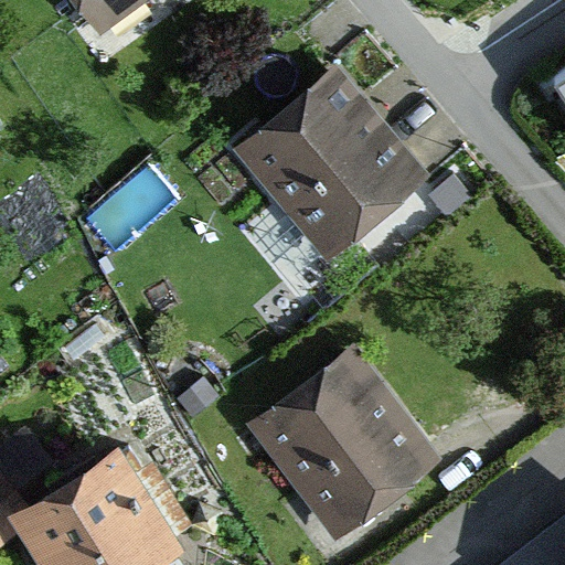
[(75,0),(98,33),(146,0),(75,0)]
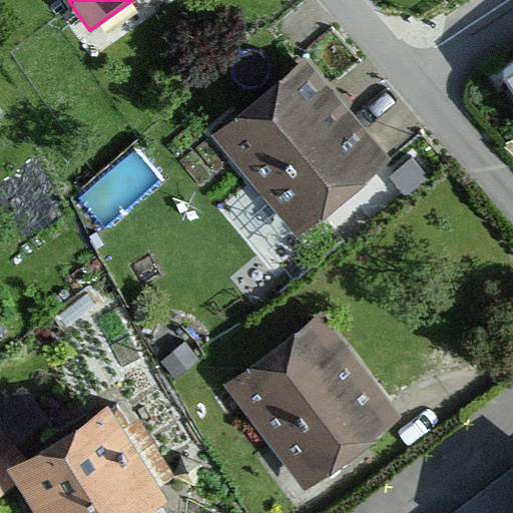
[(388,162),(300,59),(209,137),(298,239),(388,162)]
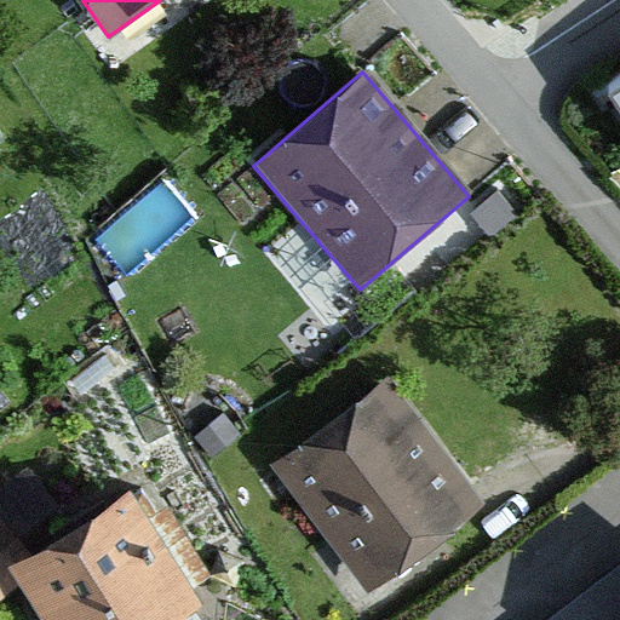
[(619,86),(608,93),(619,110),(619,86)]
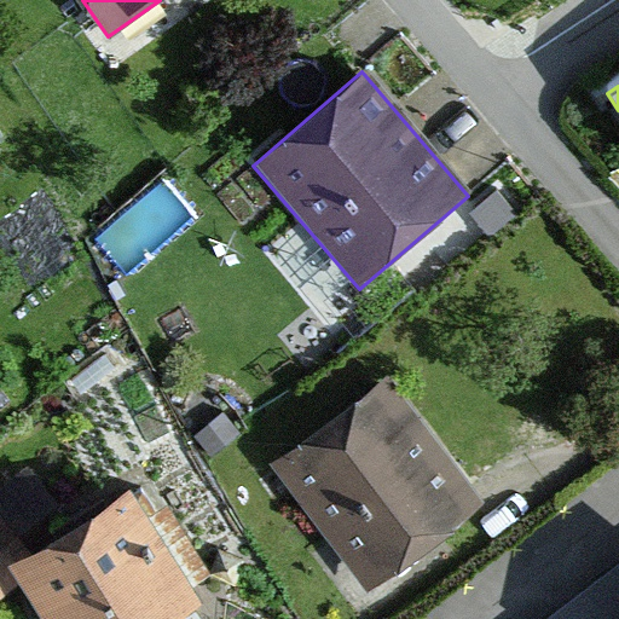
[(377,380),(267,467),(365,590),(475,502),(377,380)]
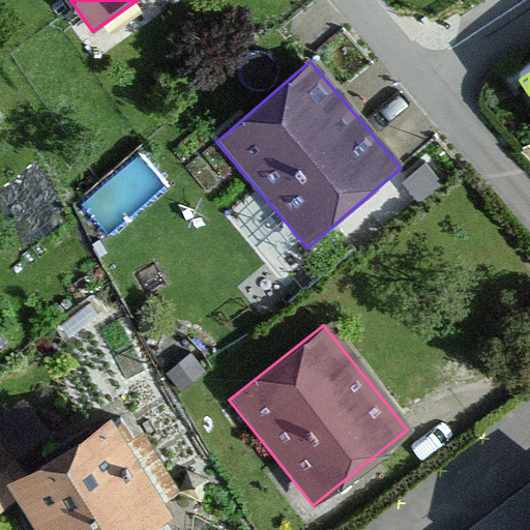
[(0,519),(22,505),(37,529),(150,529),(177,513),(111,413),(18,473),(0,446),(0,519)]
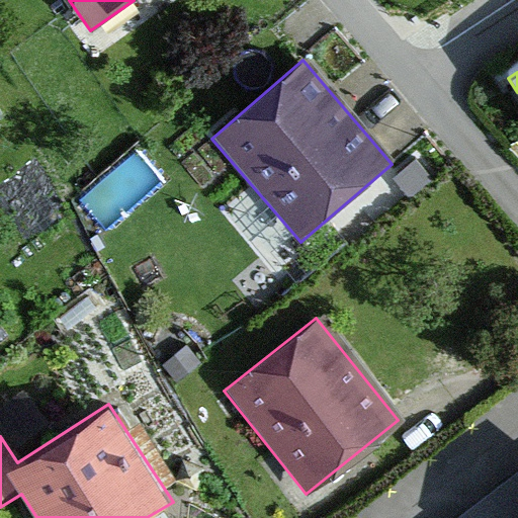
[(517,517),(517,470),(454,517),(517,517)]
